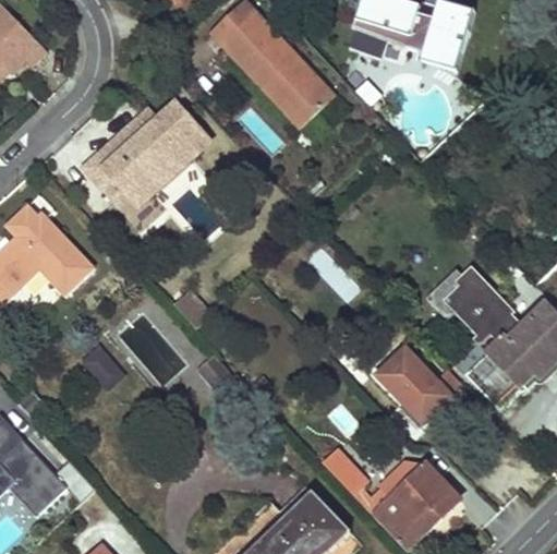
[(259,13),(247,0),(245,0),(210,33),(223,47),(259,13)]
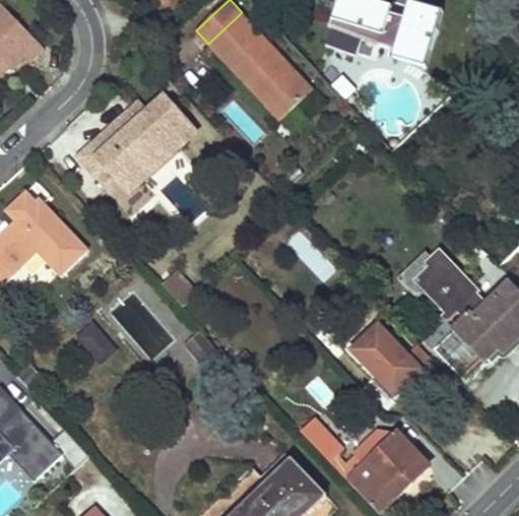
[(337,0),(332,17),(382,33),(379,44),(395,48),(393,55),(422,64),(427,47),(431,48),(438,26),(434,25),(439,8),(412,0),(409,0),(405,15),(388,10),(390,3),(380,0),(337,0)]
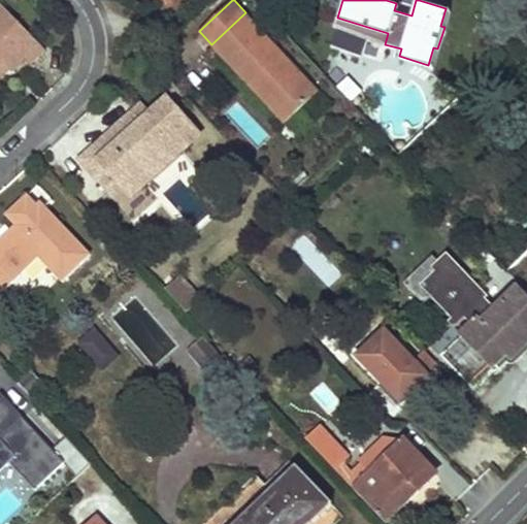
[(0,63),(5,60),(9,64),(12,67),(25,55),(30,60),(42,47),(0,4),(0,63)]
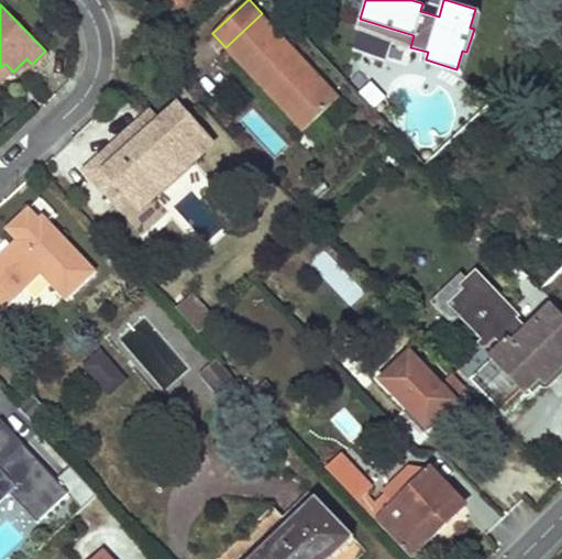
[(480,10),(475,9),(470,28),(474,29),(480,10)]
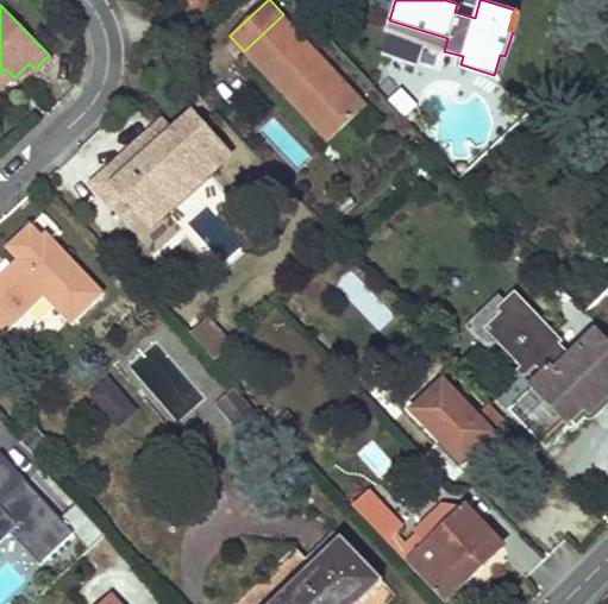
[(283,14),(244,51),(327,140),(367,102),(283,14)]
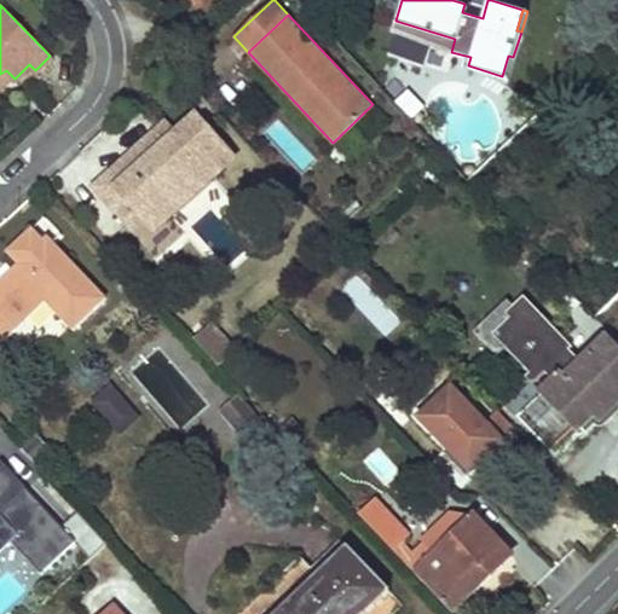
[(393,30),(451,52),(455,39),(396,21),(393,30)]
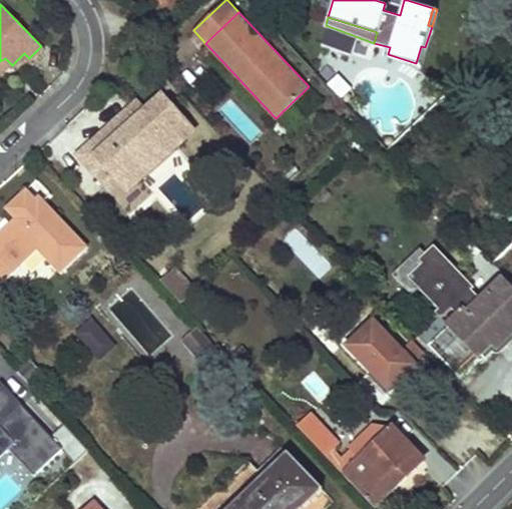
[(325,29),(322,40),(348,46),(351,35),(325,29)]
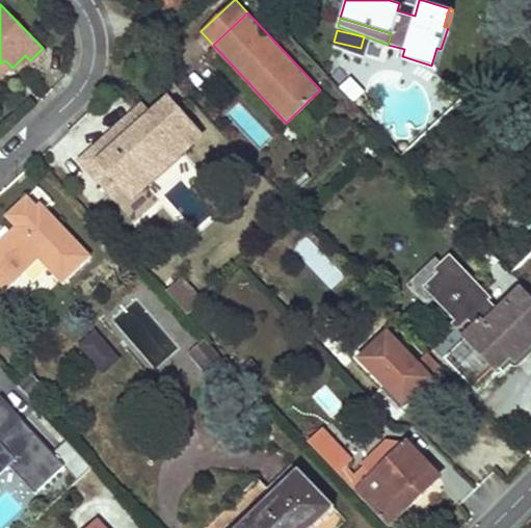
[(441,49),(436,48),(431,66),(435,67),(441,49)]
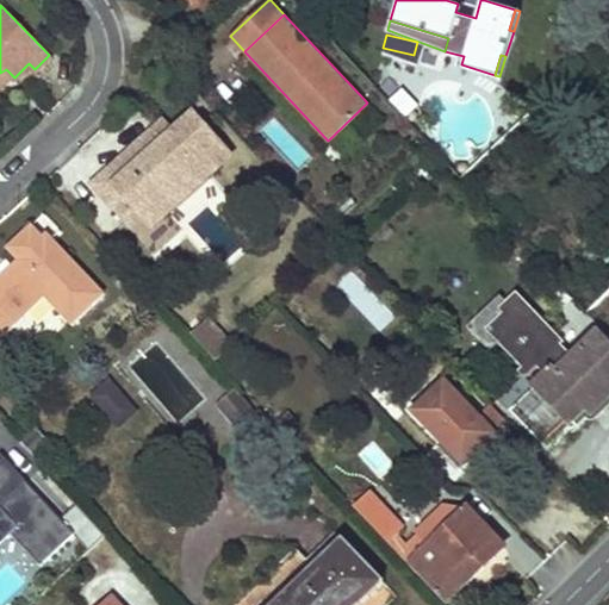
[(0,83),(11,74),(6,69),(0,73),(0,83)]
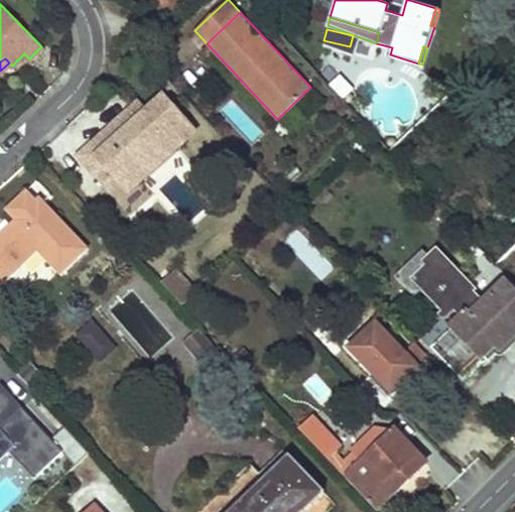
[(101,159),(90,169),(105,185),(116,175),(124,184),(148,161),(142,155),(165,133),(171,140),(189,123),(162,94),(145,110),(137,102),(113,124),(121,132),(97,155),(101,159)]
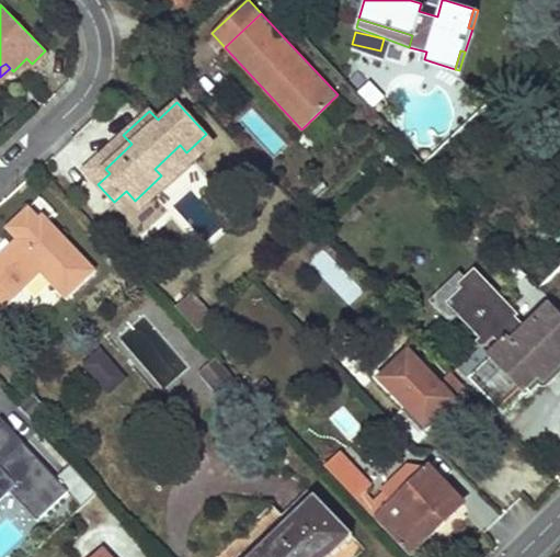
[(126,191),(114,202),(129,218),(213,140),(206,134),(186,152),(180,145),(155,169),(161,175),(135,201),(126,191)]
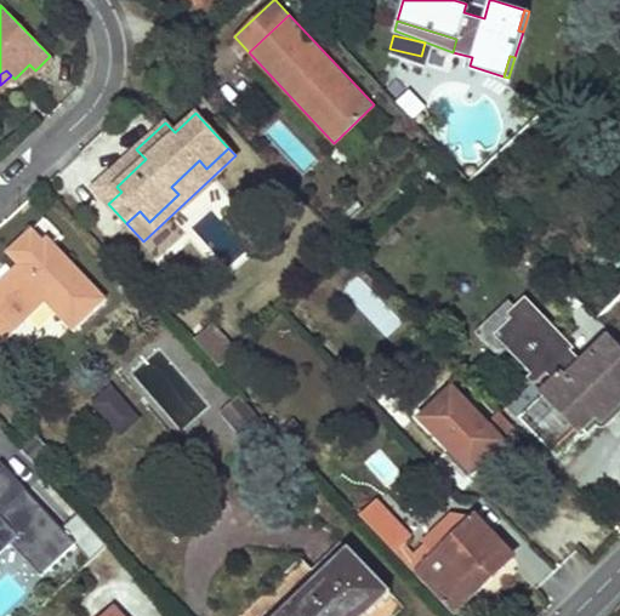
[(136,149),(95,189),(108,204),(121,192),(117,187),(146,159),(136,149)]
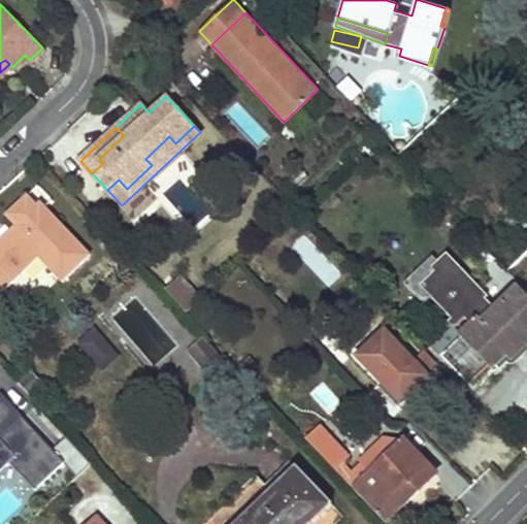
[(90,252),(39,199),(36,202),(27,192),(5,211),(15,222),(0,236),(0,289),(20,271),(15,266),(42,241),(53,252),(44,260),(62,279),(90,252)]
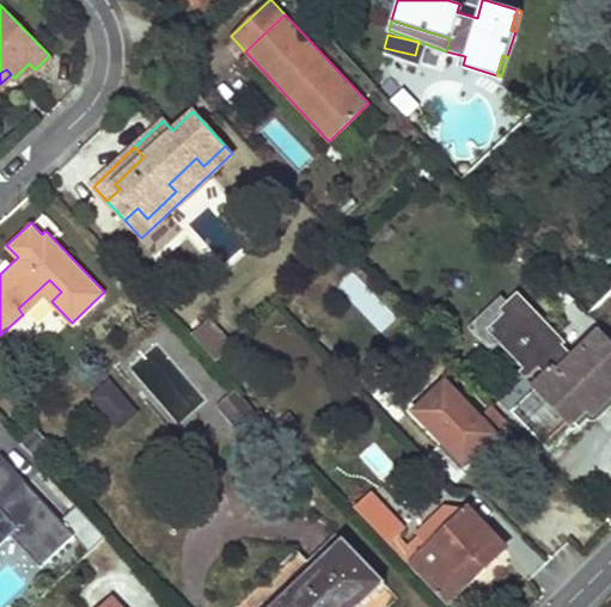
[(18,308),(23,314),(44,293),(52,301),(61,292),(49,280),(18,308)]
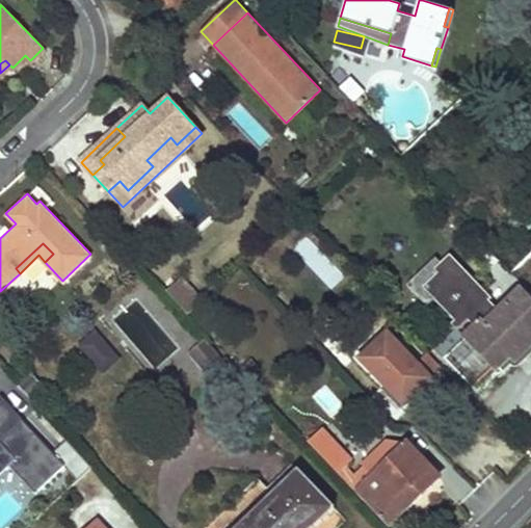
[(493,252),(482,261),(490,270),(501,260),(493,252)]
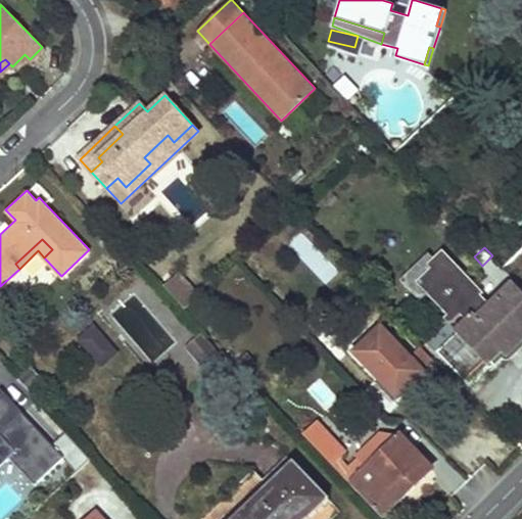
[(506,354),(521,337),(521,294),(515,287),(493,307),(483,295),(485,293),(444,250),(436,257),(429,265),(433,268),(418,282),(432,297),(446,313),(442,316),(448,322),(466,307),(473,315),(436,348),(468,382),(491,361),(490,359),(502,348),(506,354)]
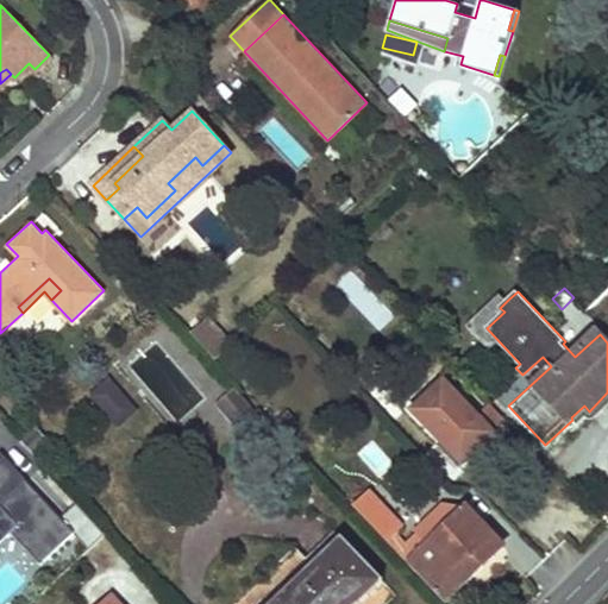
[(502,294),(469,326),(495,353),(503,346),(487,328),(505,312),(500,308),(508,300),(502,294)]
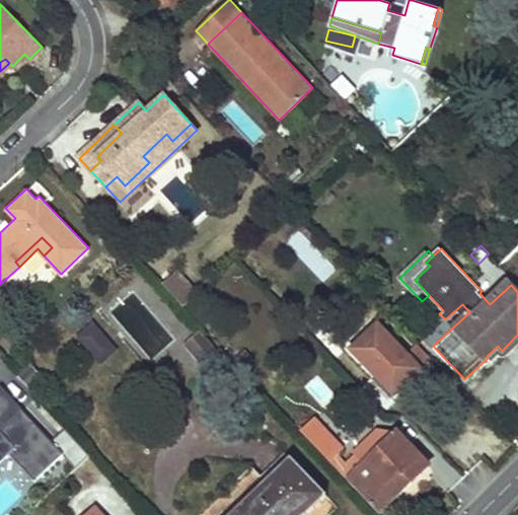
[(174,267),(159,282),(180,303),(196,288),(174,267)]
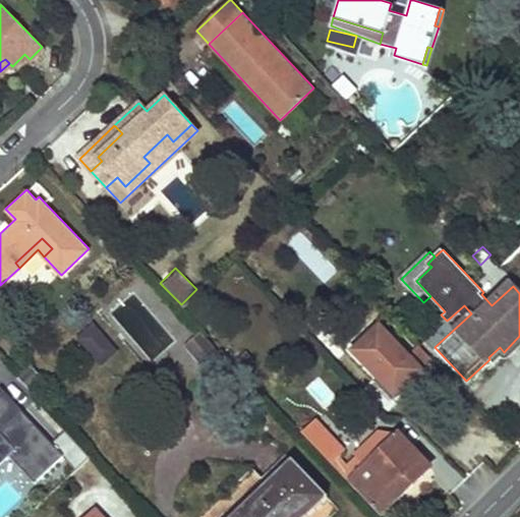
[(93,320),(75,335),(100,363),(118,349),(93,320)]
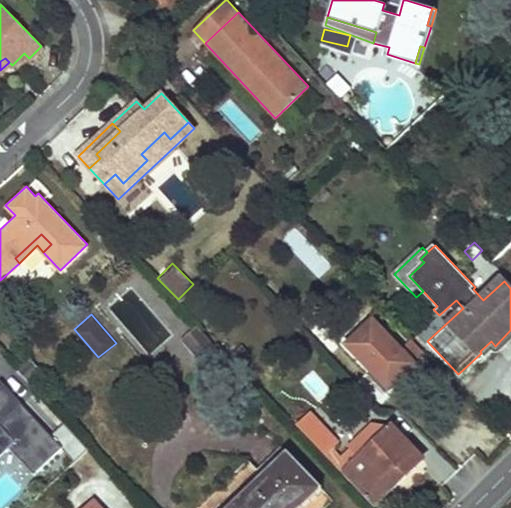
[(381,393),(414,362),(372,318),(347,342),(372,369),(365,376),(381,393)]
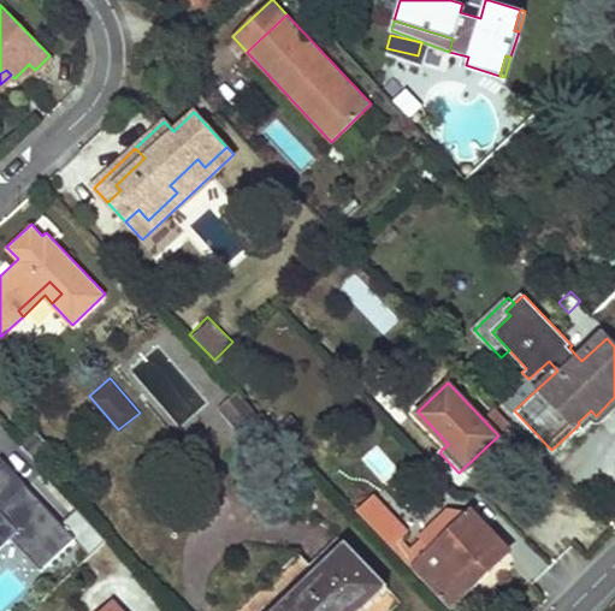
[(237,389),(218,405),(242,434),(261,417),(237,389)]
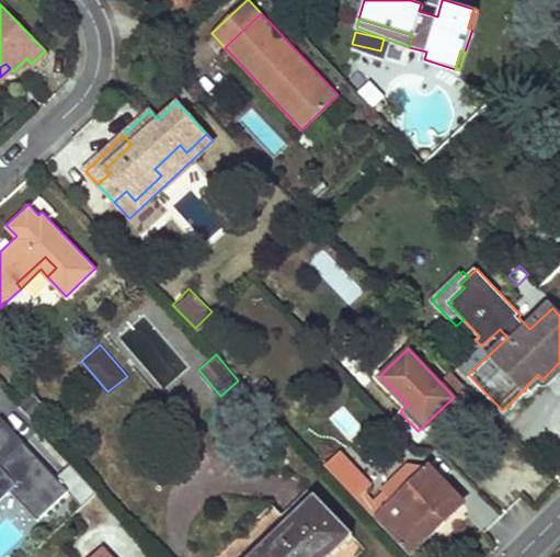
[(339,450),(324,463),(410,553),(464,501),(430,465),(426,468),(396,498),(395,499),(384,489),(375,498),(365,488),(370,482),(339,450)]
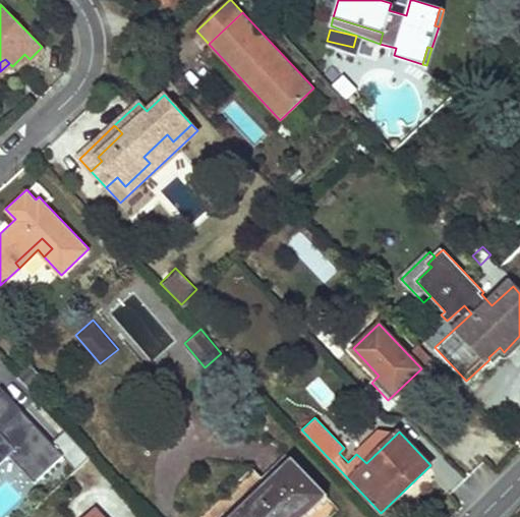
[(357,451),(367,462),(396,435),(393,432),(380,428),(357,451)]
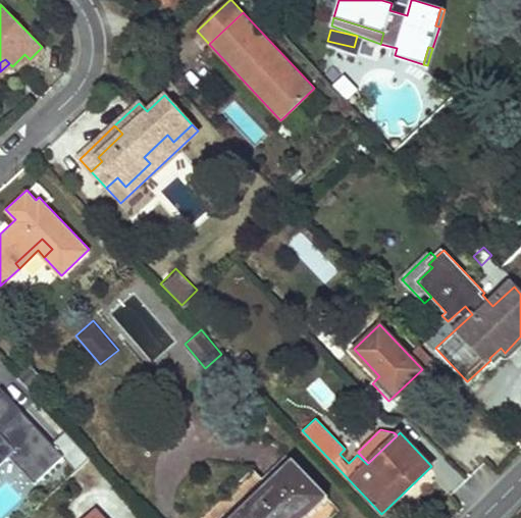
[(64,430),(53,443),(77,466),(89,454),(64,430)]
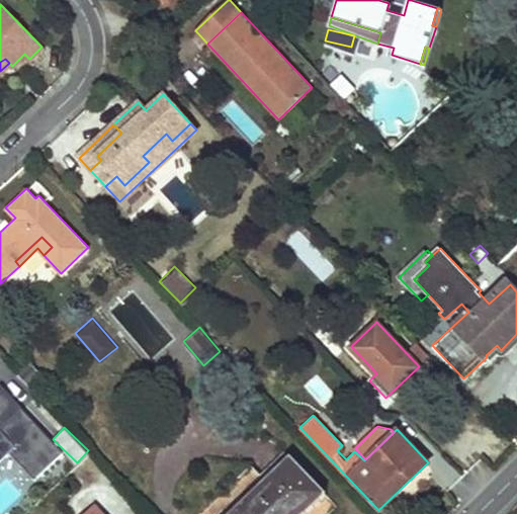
[(428,460),(447,481),(457,472),(437,451),(428,460)]
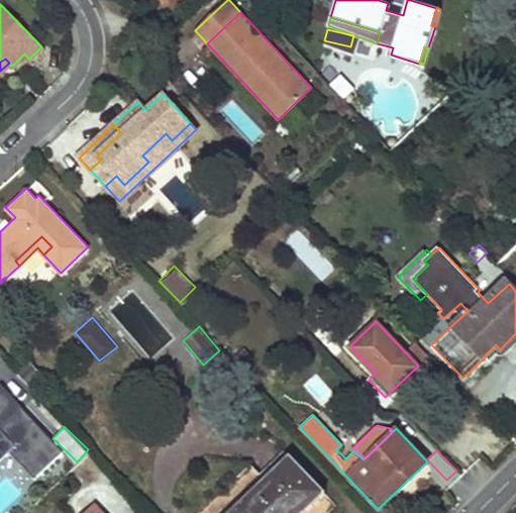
[(290,454),(228,512),(302,512),(325,492),(290,454)]
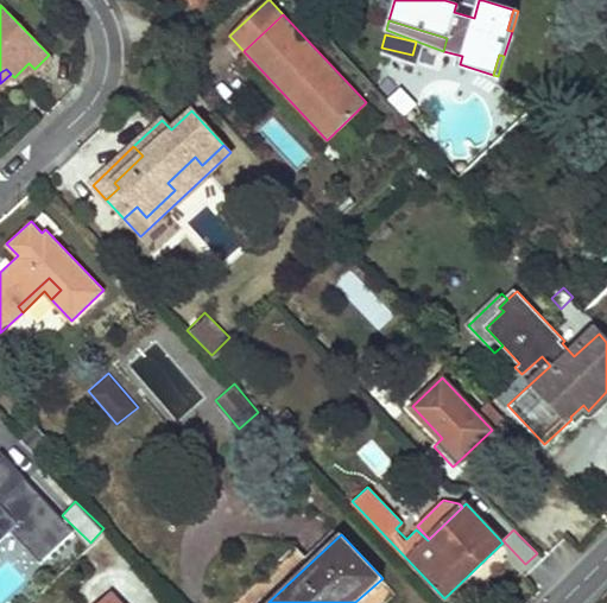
[(261,602),(307,556),(293,543),(235,602),(261,602)]
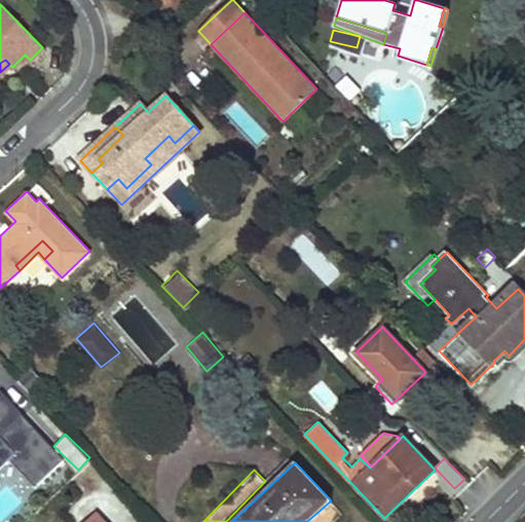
[(106,521),(96,511),(83,521),(106,521)]
